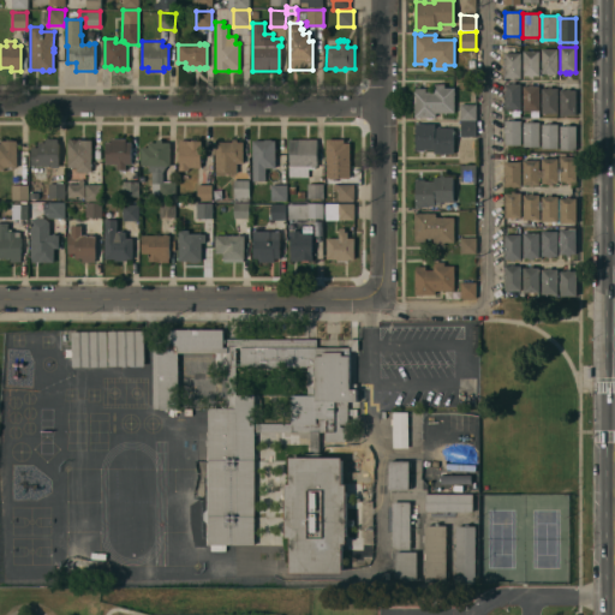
[(541,49),(557,49),(557,73),(550,73),(550,76),(547,76),(547,73),(541,73),(541,49)]
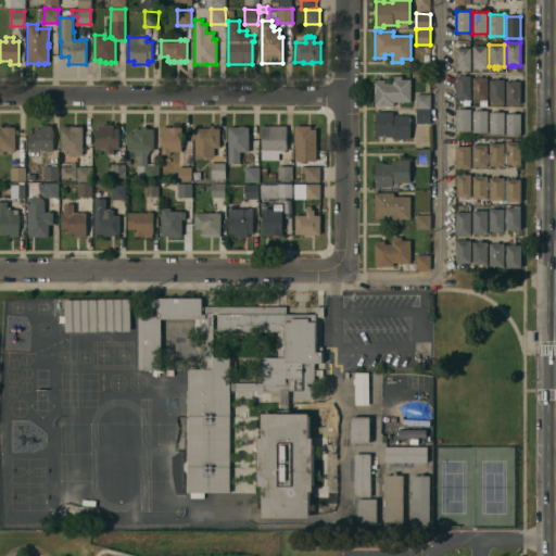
[(472,46),(488,46),(487,68),(481,68),(481,70),(478,70),(478,68),(472,68),(472,46)]
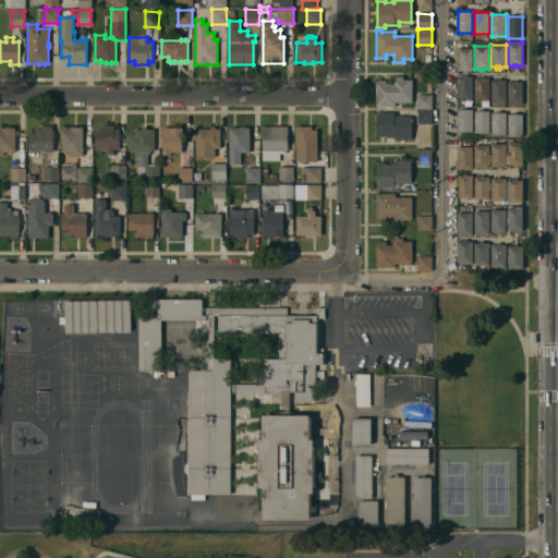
[(458,48),(472,48),(472,71),(466,71),(466,72),(463,72),(463,71),(458,71),(458,48)]
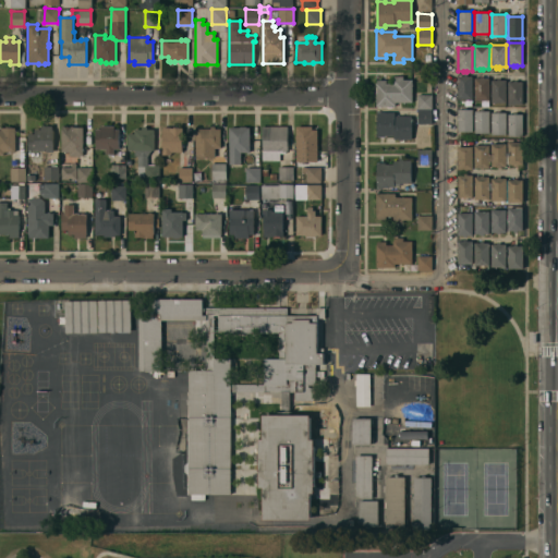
[(458,76),(463,76),(463,74),(466,74),(466,76),(472,76),(472,98),(458,99),(458,76)]
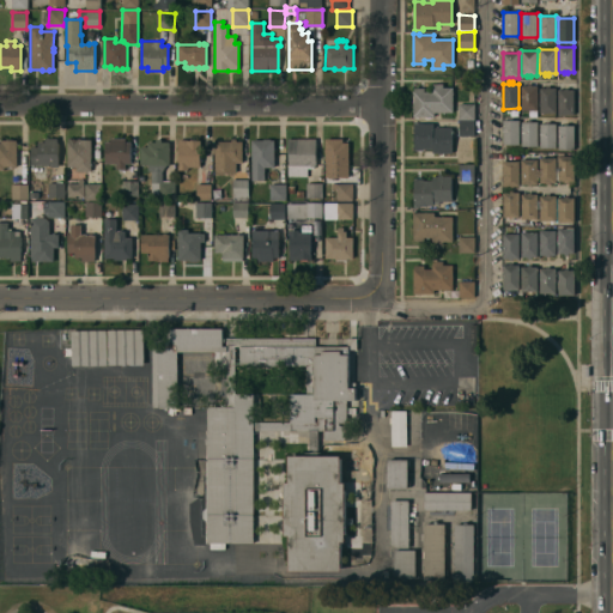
[(414,89),(424,87),(424,91),(432,91),(432,87),(432,84),(443,84),(443,87),(453,87),(453,113),(434,113),(434,116),(413,116),(413,109),(412,109),(412,107),(413,107),(413,92),(414,92),(414,89)]
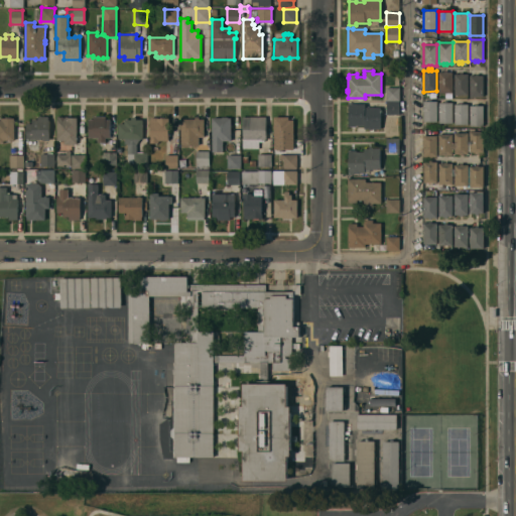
[(438,72),(443,72),(443,71),(446,71),(446,72),(452,72),(452,93),(438,93),(438,72)]
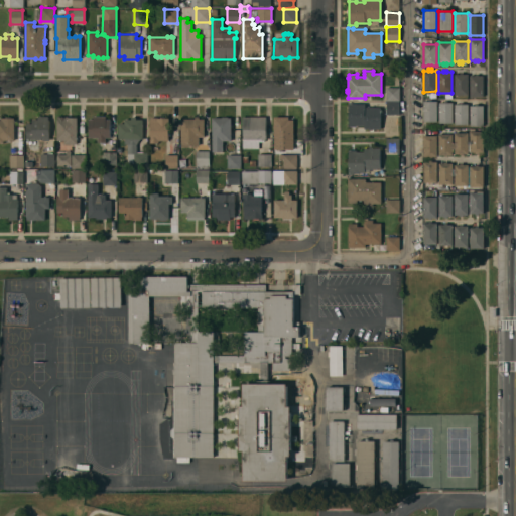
[(467,95),(454,95),(454,74),(459,74),(459,73),(463,73),(463,74),(468,74),(467,95)]
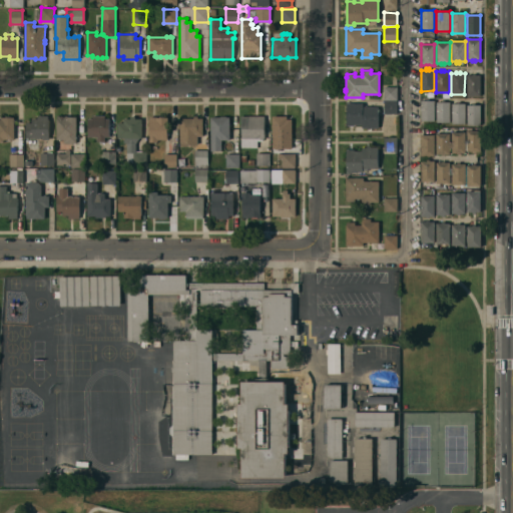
[(480,96),(467,96),(467,75),(472,75),(472,74),(475,74),(475,75),(480,75),(480,96)]
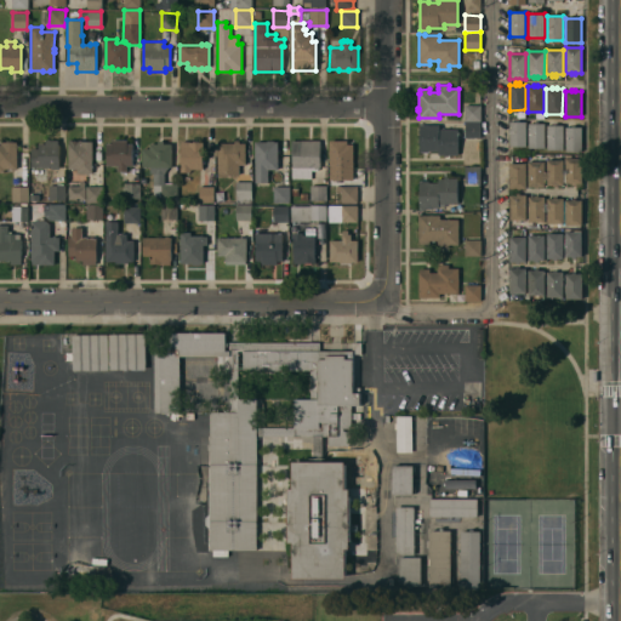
[(465,106),(480,106),(480,121),(465,121),(465,106)]
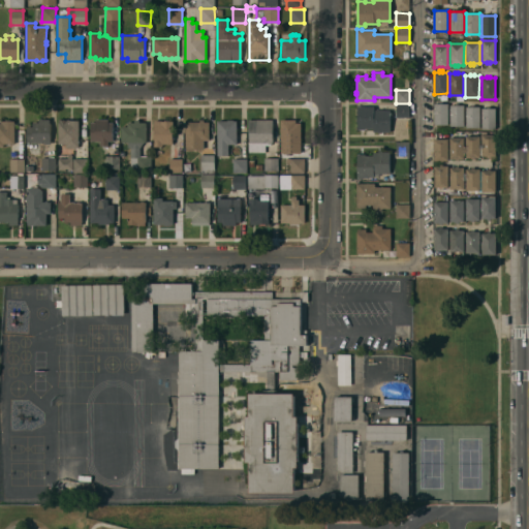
[(434,124),(434,103),(439,103),(439,102),(443,102),(443,103),(447,103),(447,124),(434,124)]
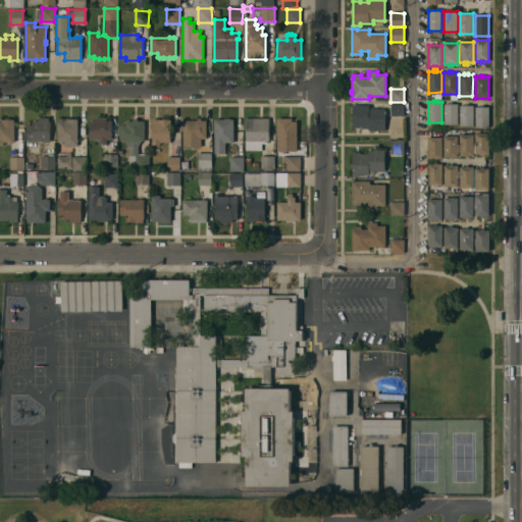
[(390,102),(404,102),(404,115),(390,115),(390,102)]
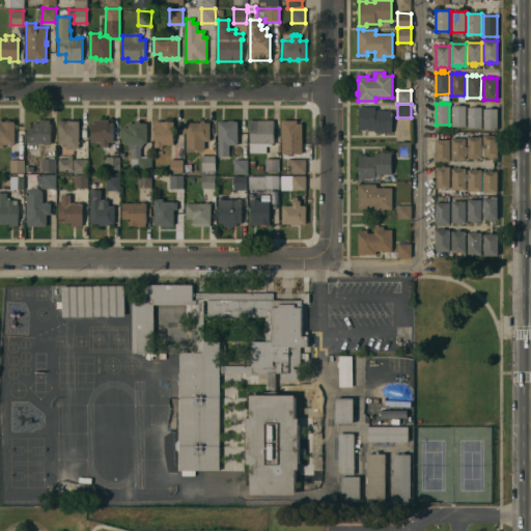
[(451,106),(456,106),(456,104),(460,105),(460,106),(465,106),(465,127),(451,127),(451,106)]
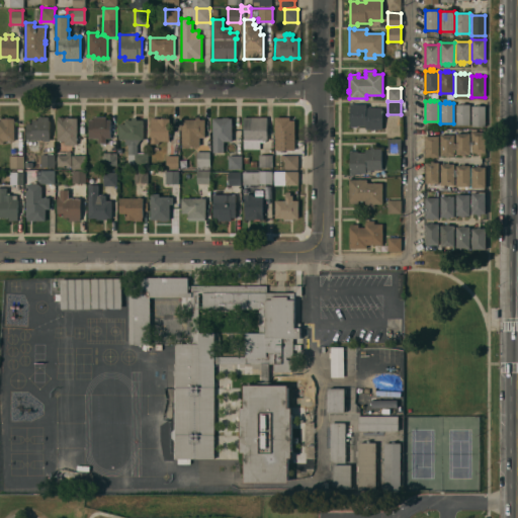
[(469,104),(469,124),(455,124),(455,104),(460,104),(460,103),(464,103),(464,104),(469,104)]
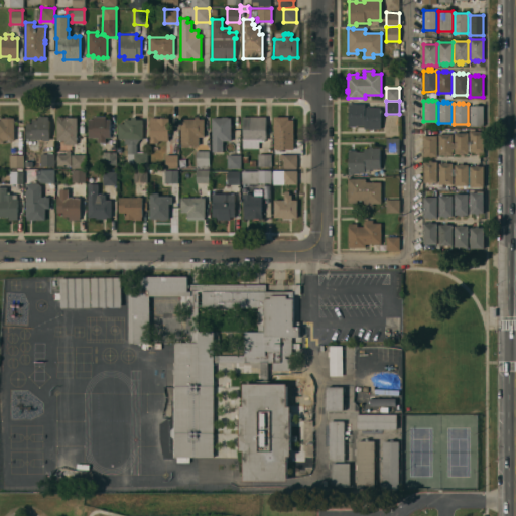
[(349,104),(365,104),(365,108),(380,108),(380,129),(373,129),(373,130),(369,130),(369,129),(365,129),(365,125),(356,125),(356,127),(349,126),(349,104)]
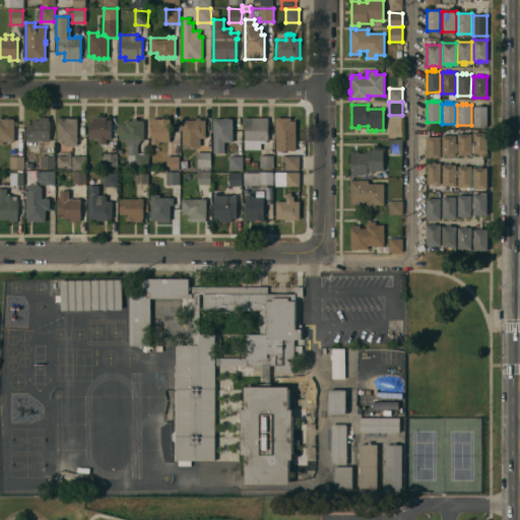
[(486,107),(486,127),(473,127),(473,107),(477,107),(477,105),(482,105),(482,107),(486,107)]
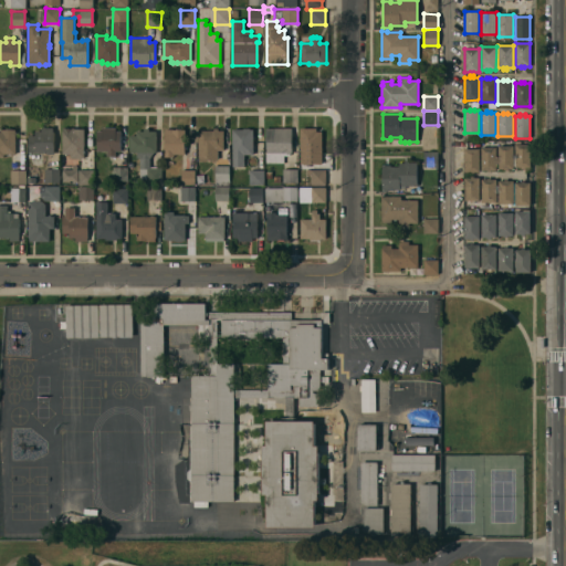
[(29,135),(35,135),(35,130),(41,130),(41,127),(54,127),(53,154),(46,154),(46,153),(28,153),(29,135)]
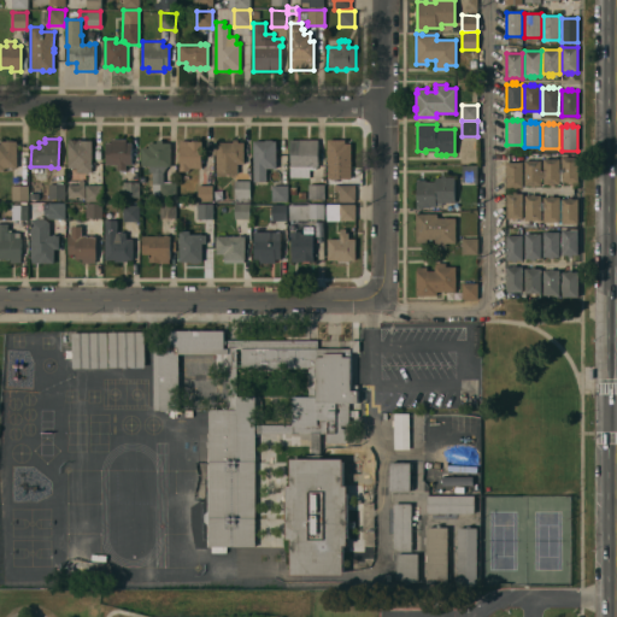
[(68,144),(69,144),(69,139),(71,139),(71,140),(77,140),(77,139),(80,139),(80,140),(86,140),(86,139),(89,139),(89,140),(92,140),(92,172),(77,172),(77,168),(68,168),(68,144)]
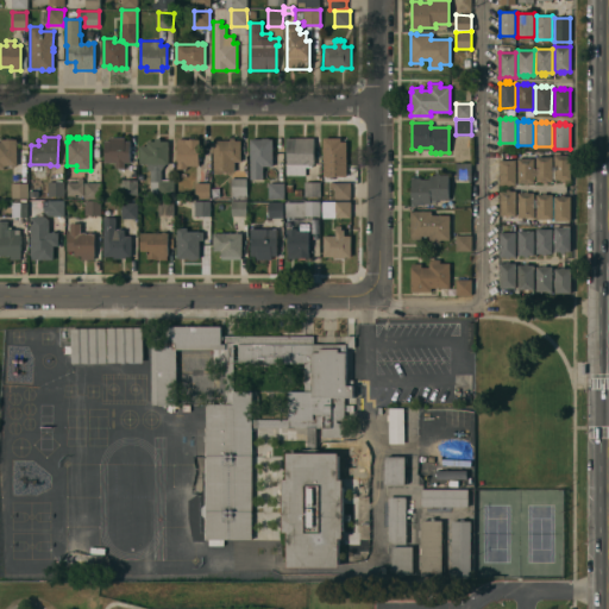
[(105,140),(110,140),(110,137),(125,137),(125,140),(130,140),(130,162),(124,162),(124,168),(115,168),(115,162),(104,162),(105,140)]
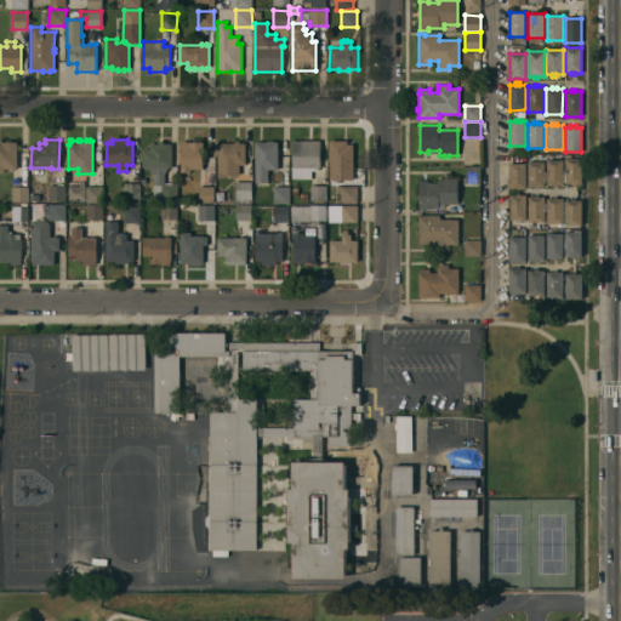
[(153,197),(153,172),(149,172),(149,166),(142,166),(142,148),(149,148),(149,143),(158,143),(158,141),(164,141),(164,143),(171,143),(171,166),(169,166),(169,167),(167,167),(164,172),(164,184),(177,184),(177,200),(161,200),(161,197),(153,197)]
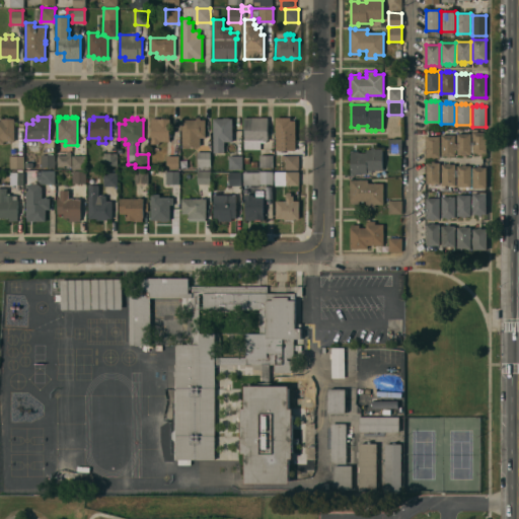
[(159,141),(159,144),(151,144),(151,118),(157,118),(157,119),(169,119),(169,133),(171,133),(171,137),(169,137),(169,141),(159,141)]
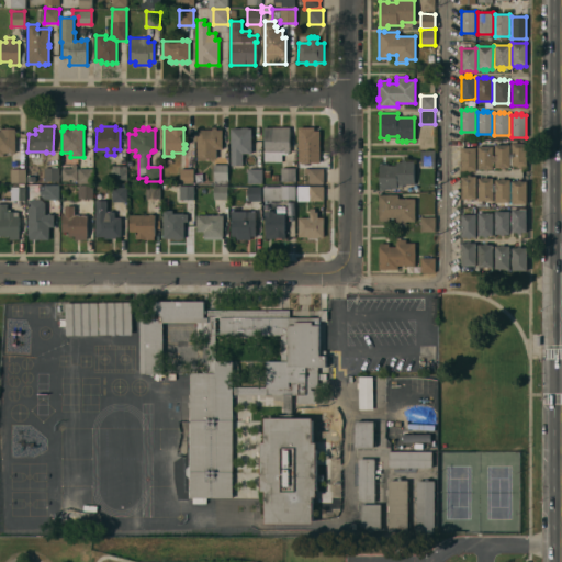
[(197,130),(212,130),(212,127),(216,127),(216,130),(222,130),(222,149),(216,149),(216,158),(197,158),(197,130)]
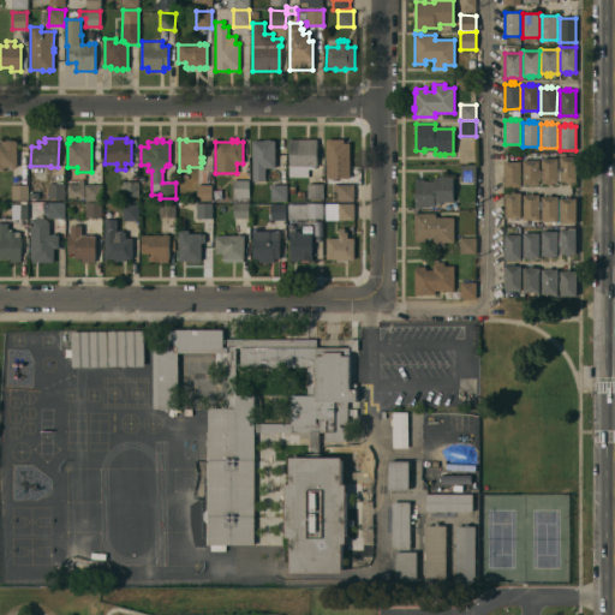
[(252,141),(264,141),(264,139),(272,139),(272,141),(275,141),(275,167),(266,167),(266,180),(252,180),(252,141)]
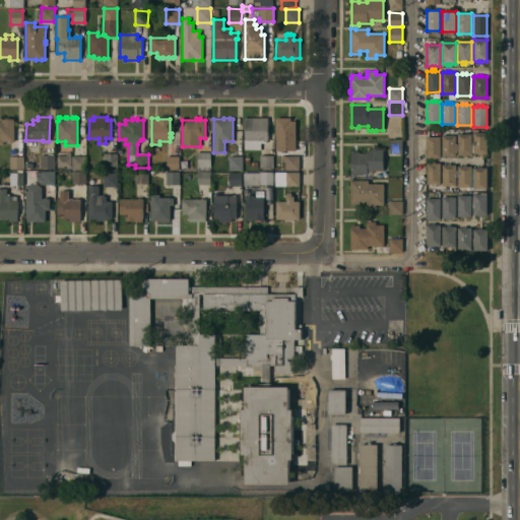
[(268,118),(268,140),(266,140),(266,143),(260,143),(260,149),(245,149),(245,118),(268,118)]
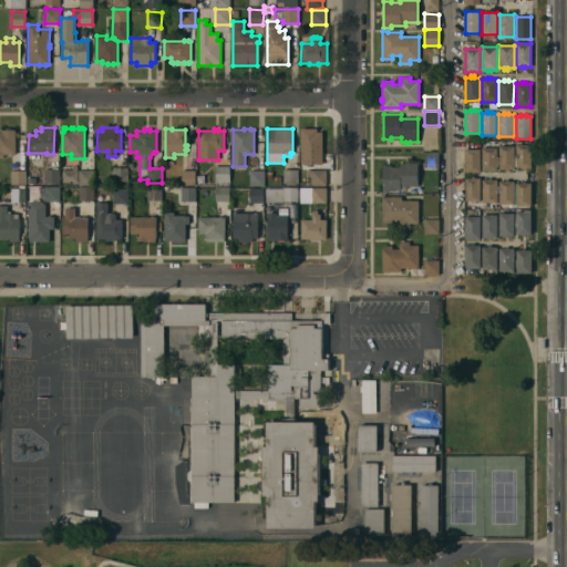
[(317,129),(317,132),(322,132),(322,154),(321,154),(321,164),(301,164),(301,129),(317,129)]
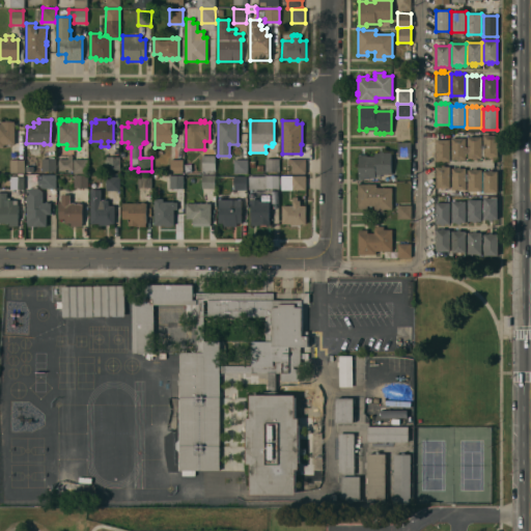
[(0,121),(14,121),(14,136),(16,136),(16,140),(15,140),(15,144),(3,144),(3,147),(0,147),(0,121)]
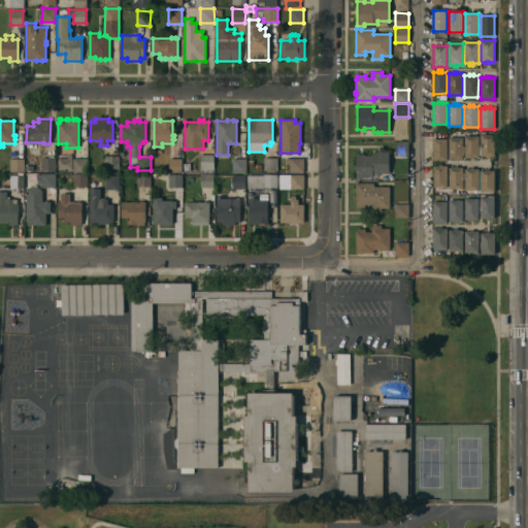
[(489,156),(489,157),(486,157),(486,156),(479,156),(479,158),(473,158),(473,159),(470,159),(470,158),(464,158),(464,154),(462,154),(462,159),(457,159),(457,160),(454,160),(454,159),(449,159),(449,137),(464,137),(464,136),(479,136),(479,138),(481,138),(481,134),(494,134),(494,156),(489,156)]
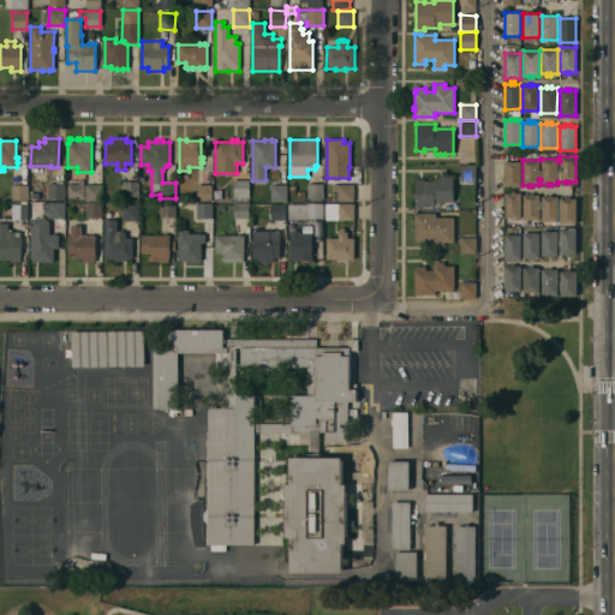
[(505,162),(520,162),(520,186),(514,186),(514,189),(511,189),(511,186),(505,186),(505,162)]
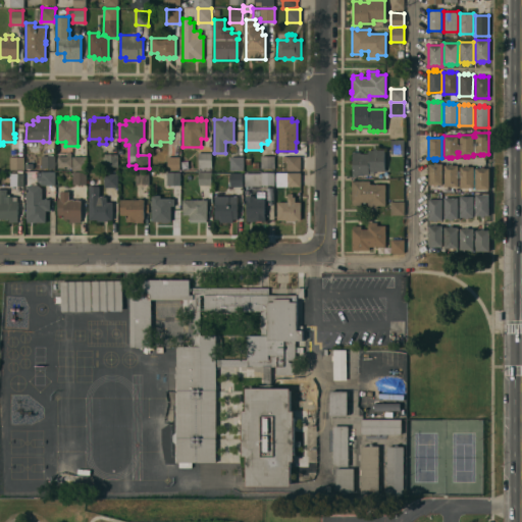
[(390,154),(390,140),(404,140),(404,154),(390,154)]
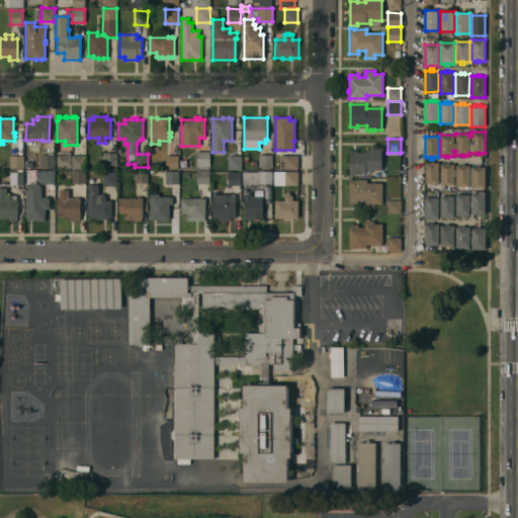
[(350,151),(357,151),(357,153),(365,153),(365,149),(370,149),(370,148),(374,148),(374,149),(381,149),(381,170),(371,170),(371,172),(366,172),(366,174),(355,174),(355,175),(350,175),(350,151)]
